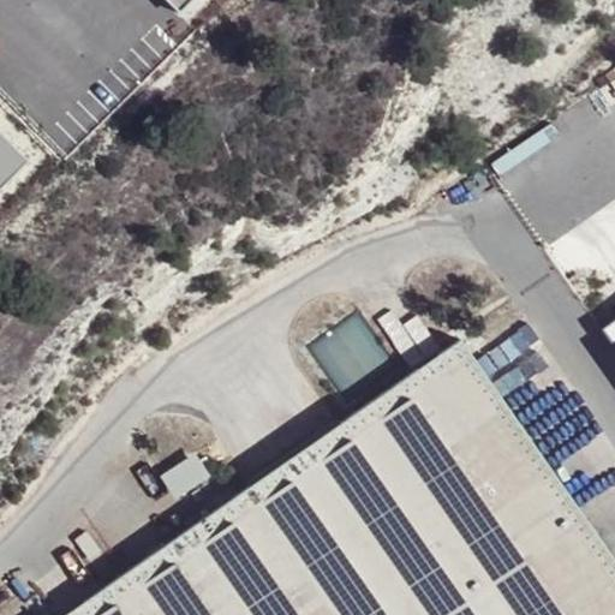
[(187,0),(156,0),(172,16),(187,0)]
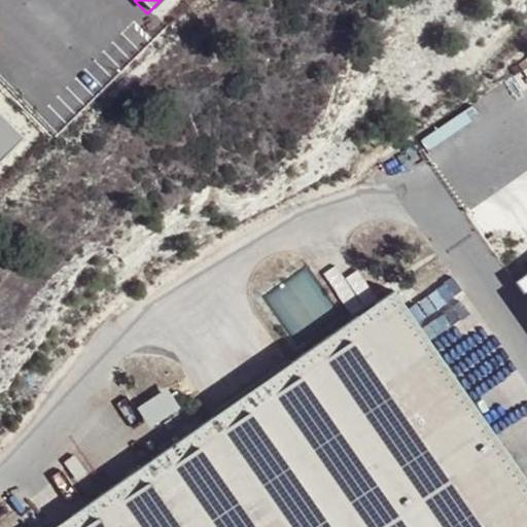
[(0,113),(0,163),(25,138),(0,113)]
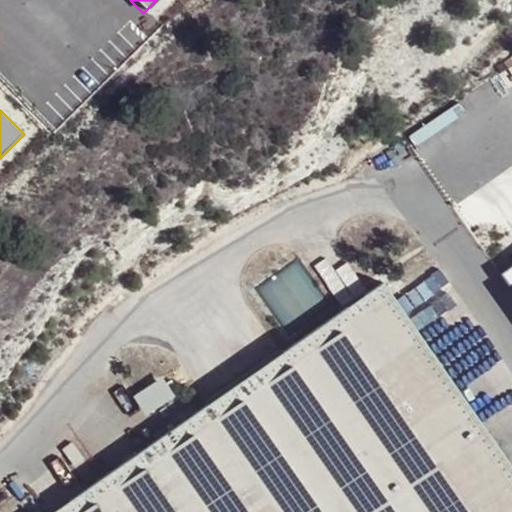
[(511,266),(501,273),(511,289),(511,266)]
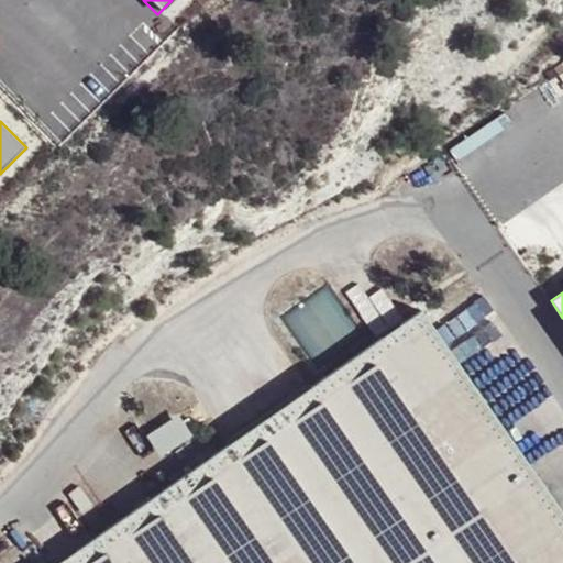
[(562,562),(562,512),(421,311),(59,562),(562,562)]
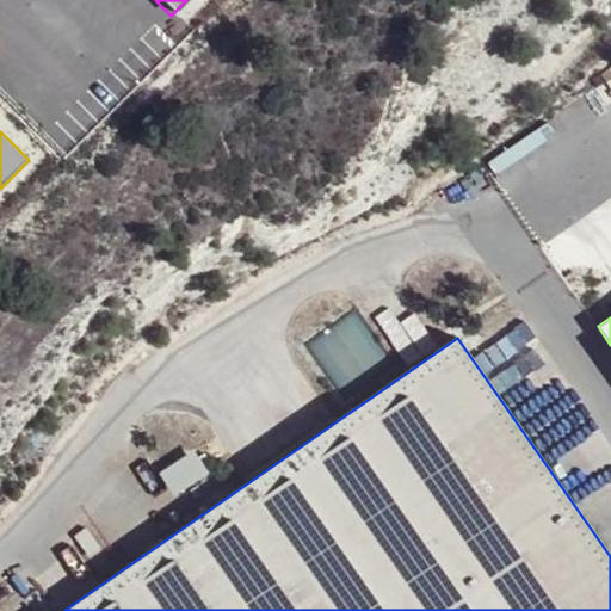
[(168,492),(207,475),(195,450),(158,467),(168,492)]
